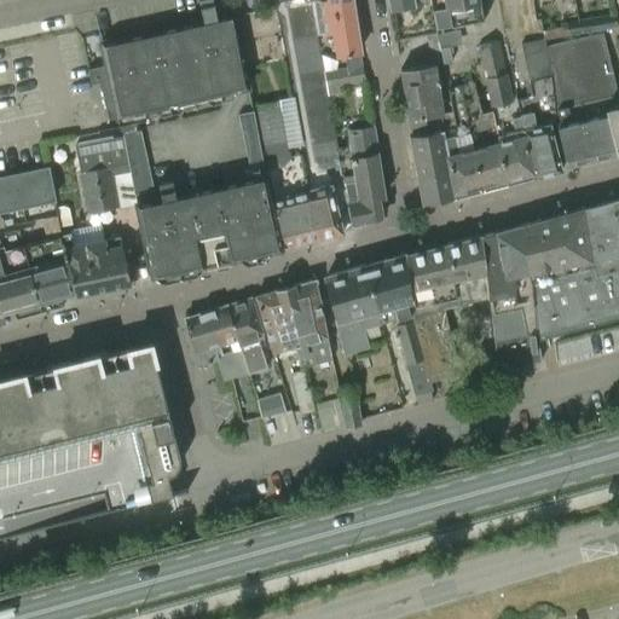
[(108,119),(116,116),(137,111),(138,119),(145,117),(144,110),(248,86),(244,67),(241,50),(239,42),(239,41),(233,12),(215,16),(212,0),(198,0),(204,28),(102,50),(105,64),(87,68),(91,82),(99,81),(108,119)]
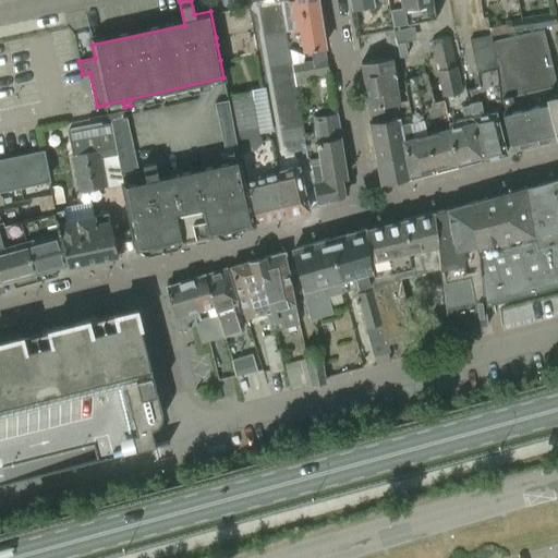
[(246,0),(271,140),(271,138),(278,171),(276,172),(284,215),(308,208),(306,202),(298,167),(295,160),(308,158),(306,146),(302,120),(296,85),(293,64),(290,53),(287,31),(284,16),(281,1),(281,0),(246,0)]
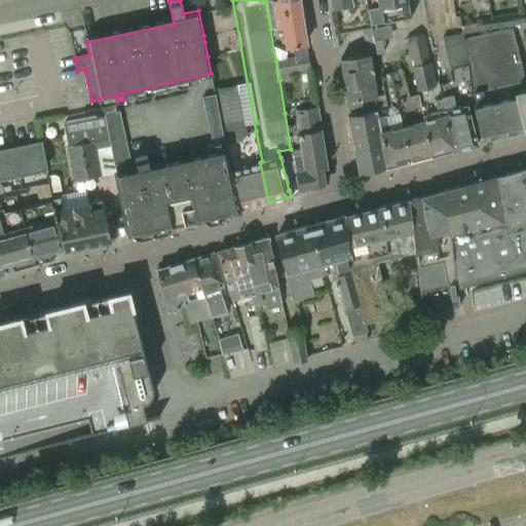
[(271,0),(265,1),(268,15),(300,9),(298,0),(271,0)]
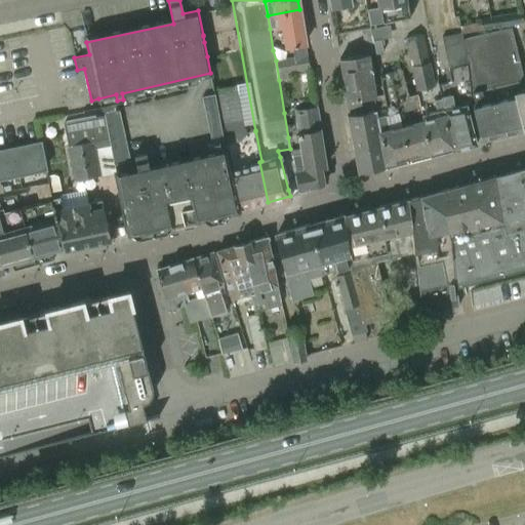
[(377,0),(378,7),(381,23),(410,16),(406,0),(377,0)]
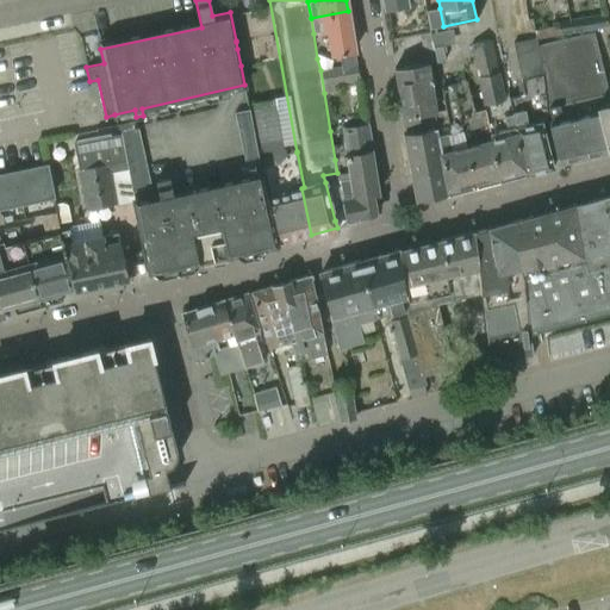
[(443,26),(440,8),(427,11),(430,29),(443,26)]
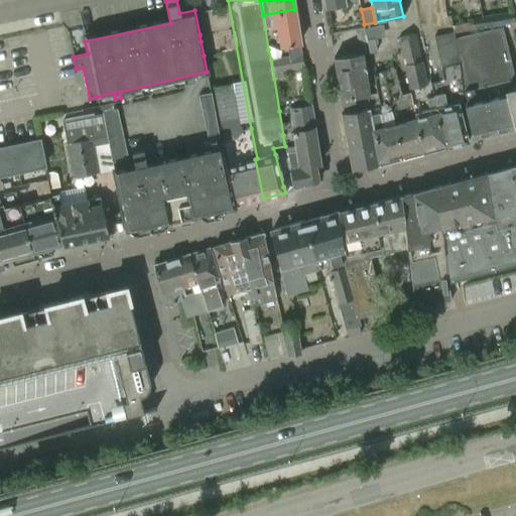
[(301,50),(294,9),(263,15),(265,28),(277,26),(280,45),(287,45),(289,57),(301,55),(301,50)]
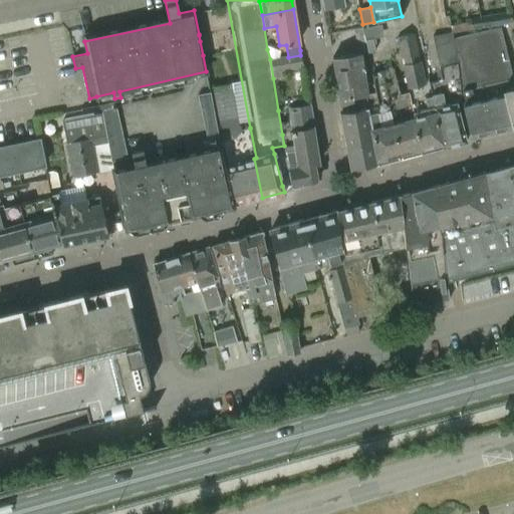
[(510,10),(470,18),(472,29),(512,20),(510,10)]
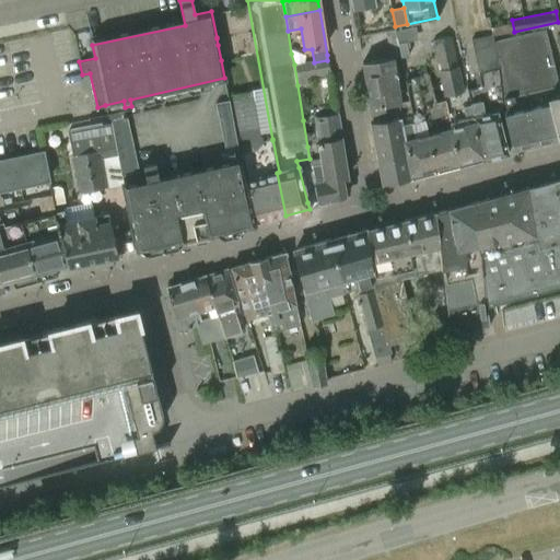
[(549,97),(559,94),(559,93),(545,30),(493,42),(499,68),(502,105),(502,107),(512,150),(559,139),(549,97)]
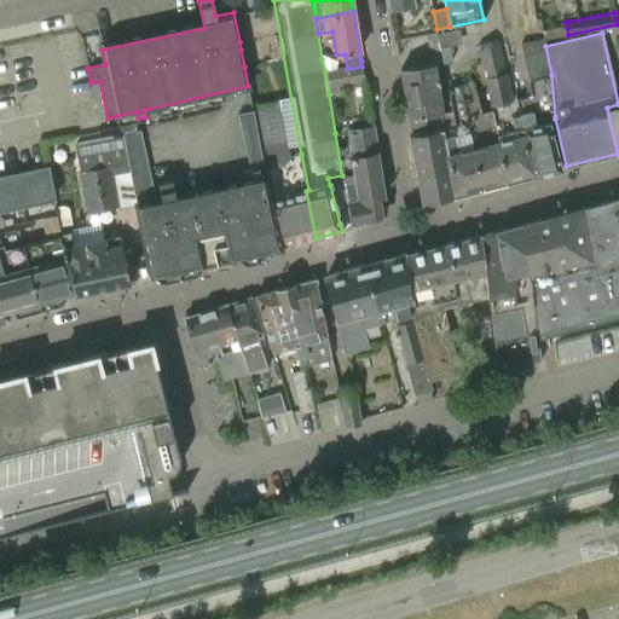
[(426,38),(429,56),(440,55),(437,35),(426,38)]
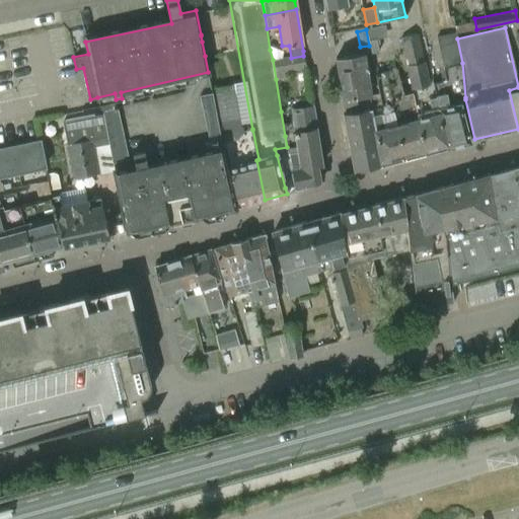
[(470,143),(460,100),(465,99),(465,97),(462,63),(457,39),(455,31),(436,36),(446,80),(433,83),(434,86),(437,97),(446,148),(470,143)]
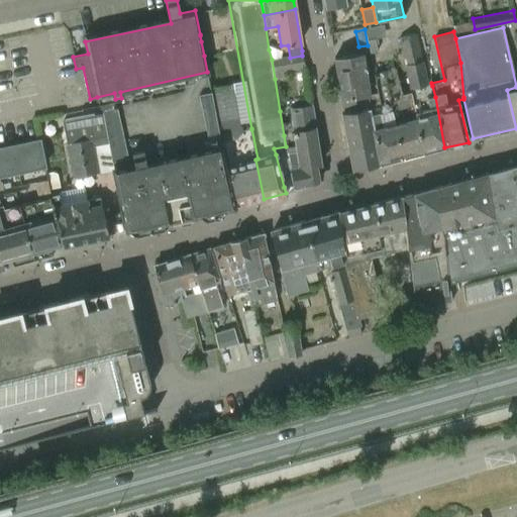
[(400,36),(406,65),(422,62),(415,32),(400,36)]
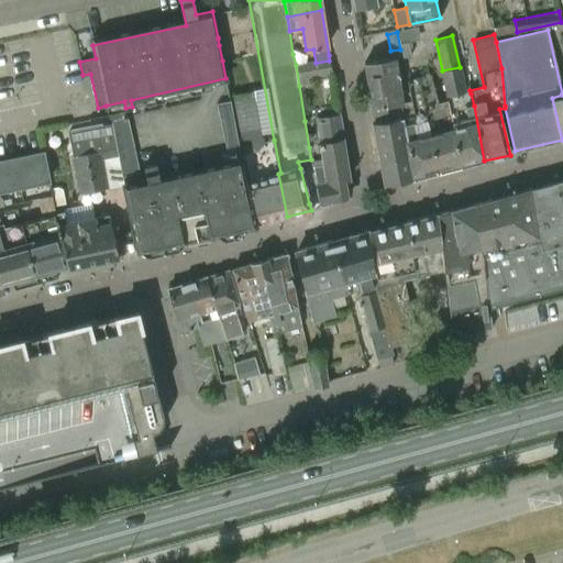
[(411,55),(409,43),(400,45),(403,57),(411,55)]
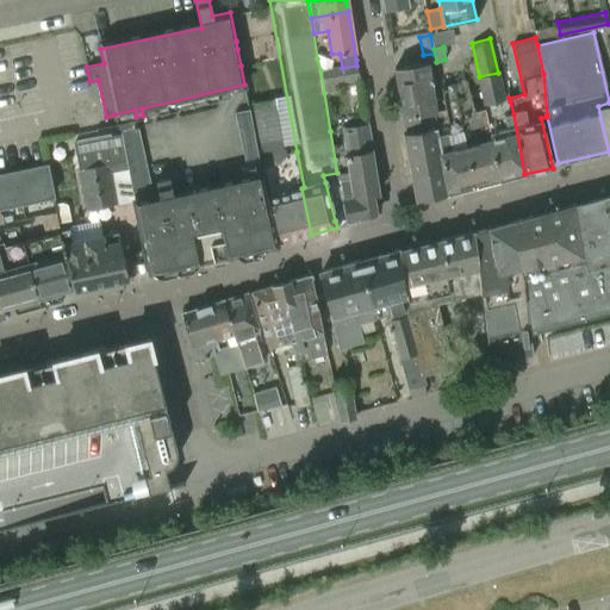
[(402,117),(403,117),(434,111),(434,112),(436,111),(428,63),(394,68),(402,117)]
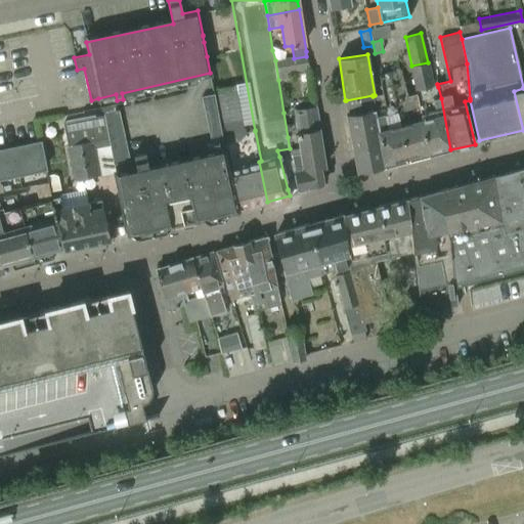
[(275,60),(278,80),(288,79),(287,72),(308,69),(306,56),(294,58),(275,60)]
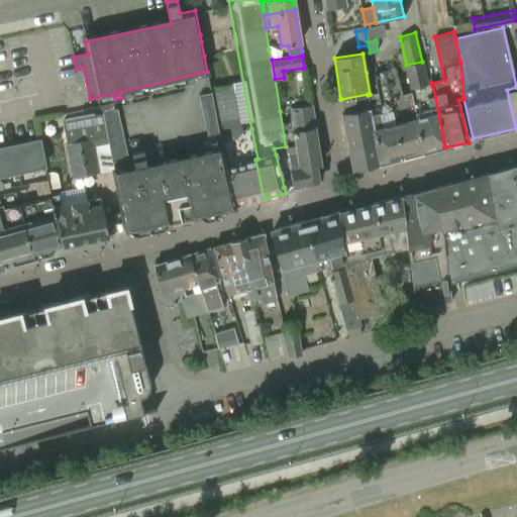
[(422,62),(406,65),(410,88),(427,84),(422,62)]
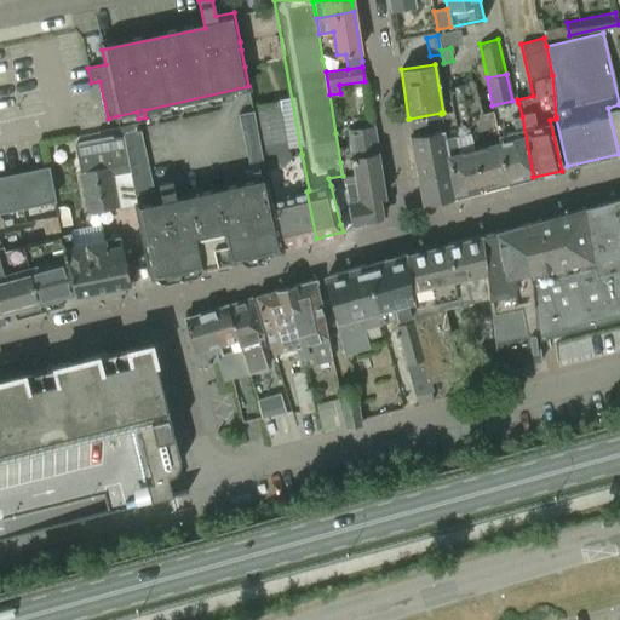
[(455,130),(445,131),(455,195),(457,197),(507,184),(497,121),(493,110),(492,110),(482,113),(477,98),(474,82),(448,89),(451,105),(455,130)]
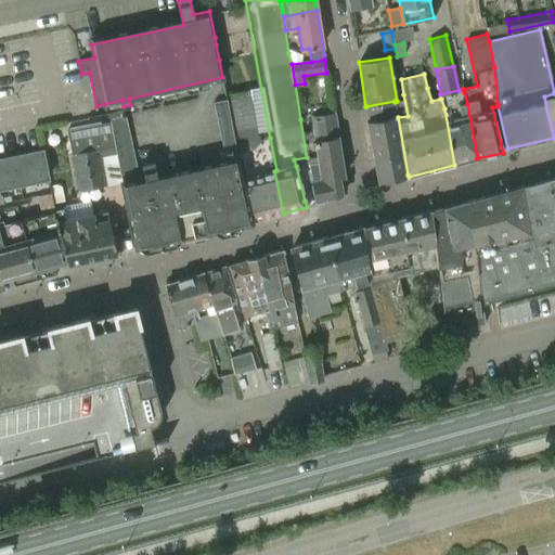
[(249,90),(226,93),(227,100),(235,142),(248,141),(257,131),(249,90)]
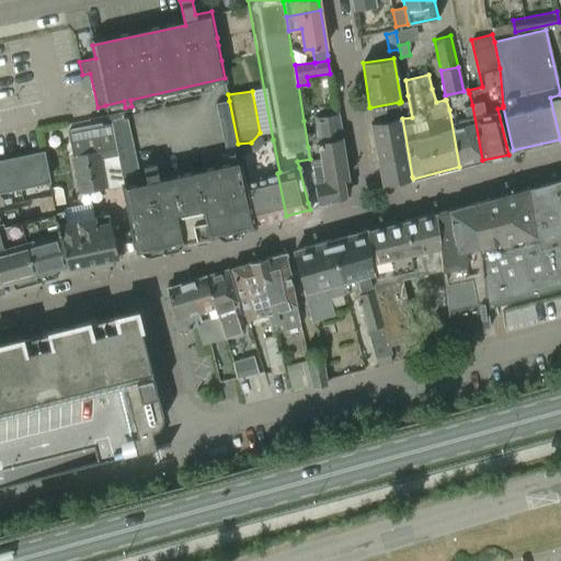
[(448,104),(449,110),(459,167),(482,160),(472,105),(469,93),(464,94),(465,101),(448,104)]
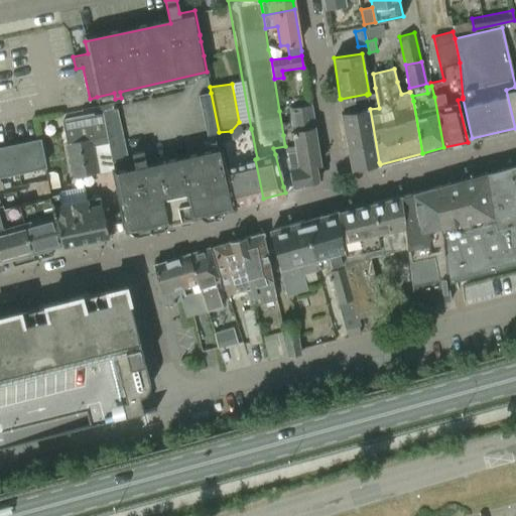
[(219,132),(211,93),(197,96),(206,140),(220,137),(219,132)]
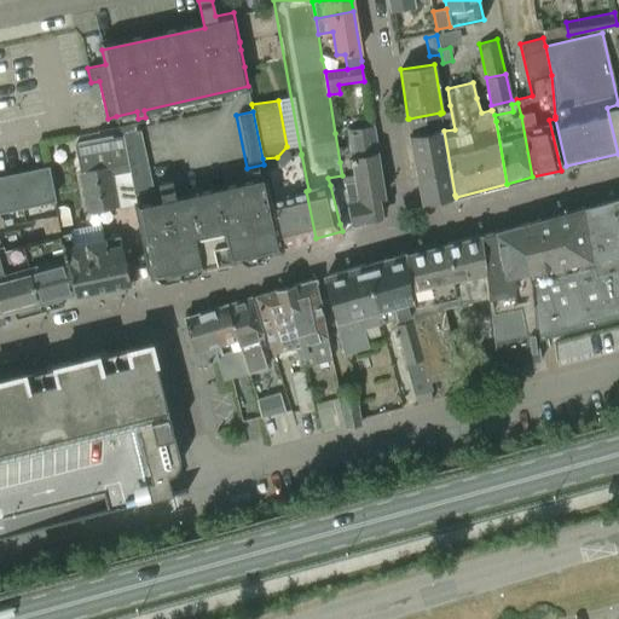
[(455,195),(444,131),(440,114),(409,119),(408,119),(410,134),(423,202),(455,195)]
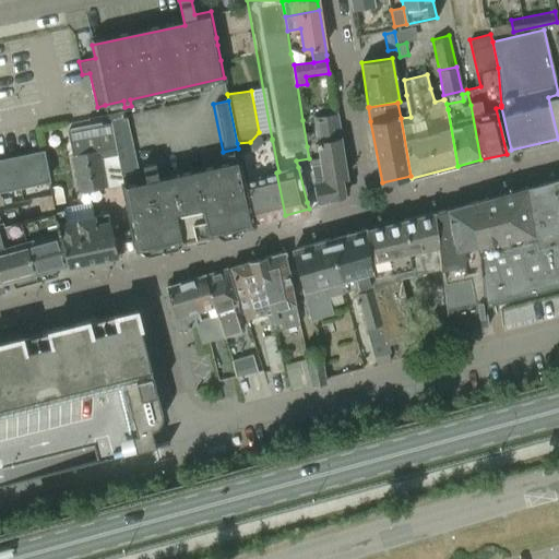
[(346,178),(335,115),(316,118),(317,127),(309,128),(311,145),(307,146),(309,158),(318,201),(346,195),(345,188),(347,187),(345,178),(346,178)]
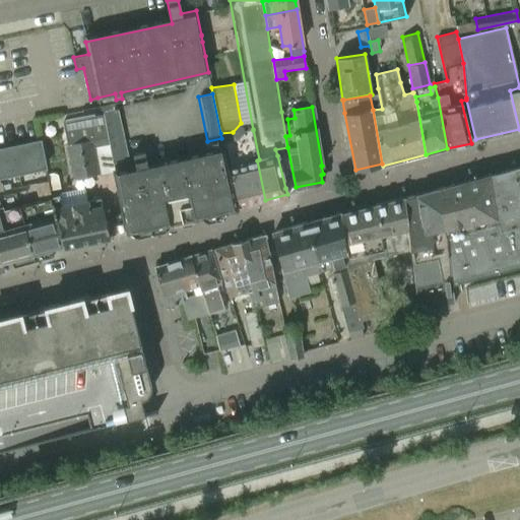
[(93,138),(108,136),(103,114),(63,122),(67,144),(70,143),(93,138)]
